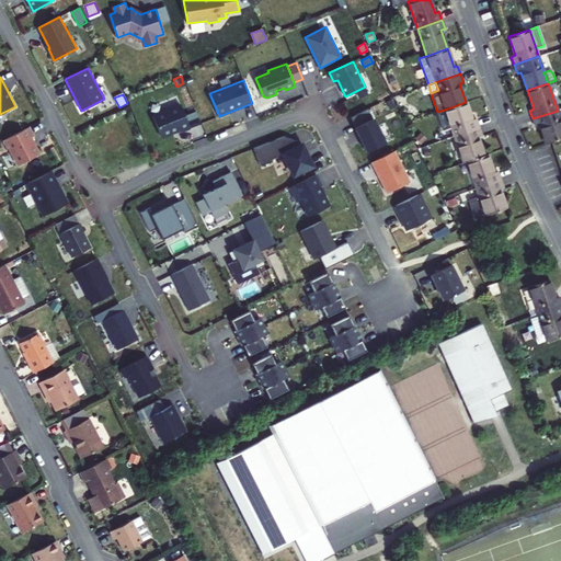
[(390,111),(396,107),(391,100),(387,103),(390,111)]
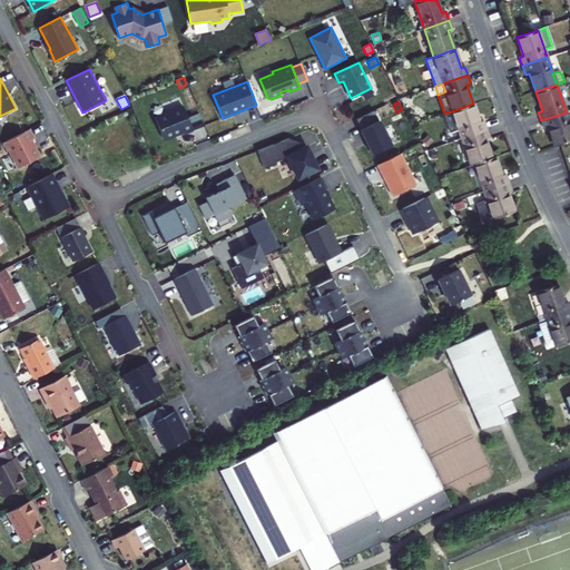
[(480,123),(473,104),(452,111),(462,138),(487,129),(483,121),(480,123)]
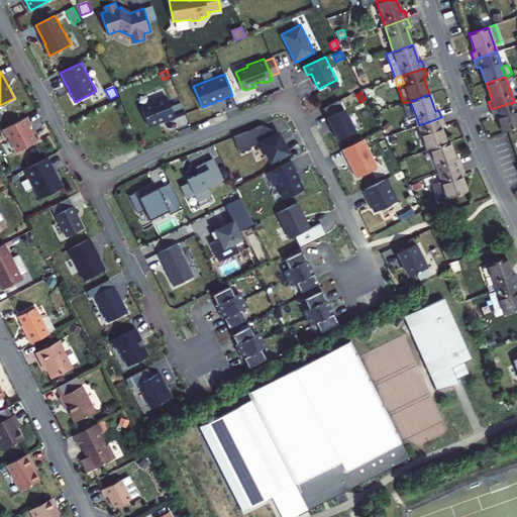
[(140,107),(148,126),(167,120),(167,121),(176,118),(171,107),(167,96),(140,107)]
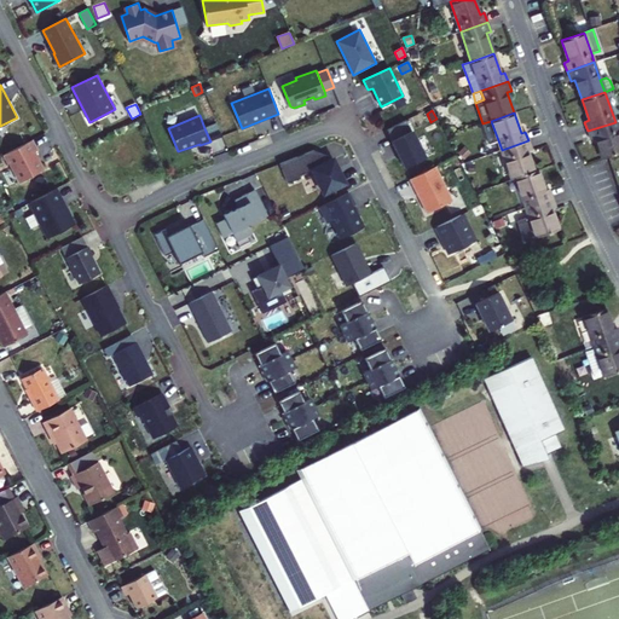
[(387,131),(392,140),(411,131),(406,121),(387,131)]
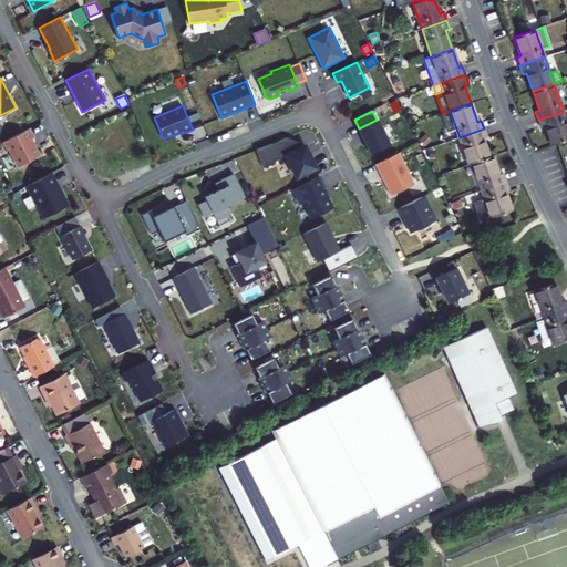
[(566,141),(566,122),(566,120),(564,112),(538,120),(542,129),(546,127),(553,146),(566,141)]
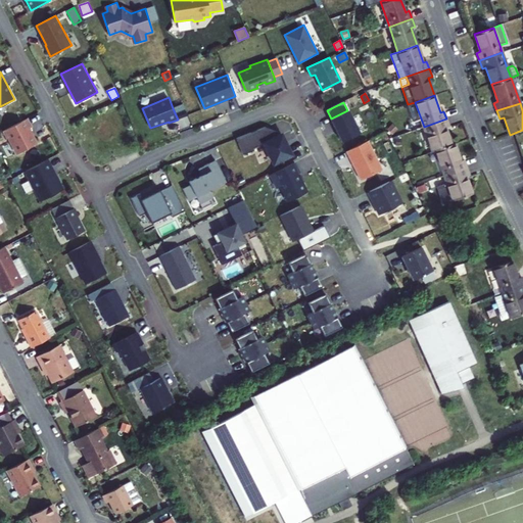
[(183,104),(173,108),(178,120),(187,115),(183,104)]
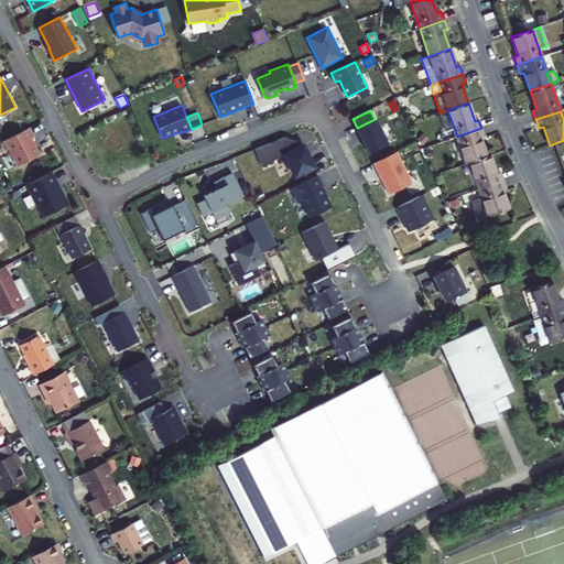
[(375,119),(357,128),(369,153),(387,144),(375,119)]
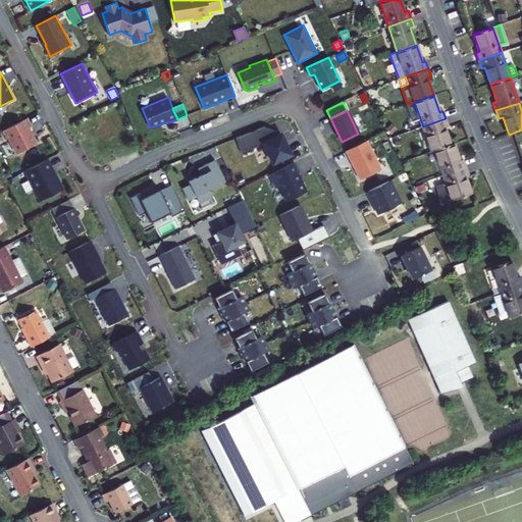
[(28,118),(3,131),(7,138),(8,138),(16,153),(37,143),(29,127),(32,126),(28,118)]
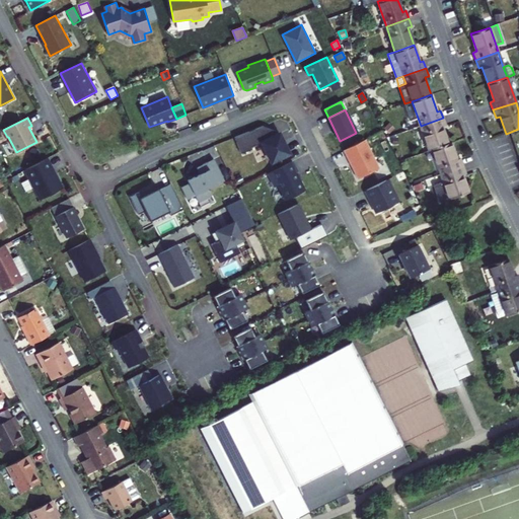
[(446,126),(443,118),(421,126),(429,151),(432,150),(448,144),(442,127),(446,126)]
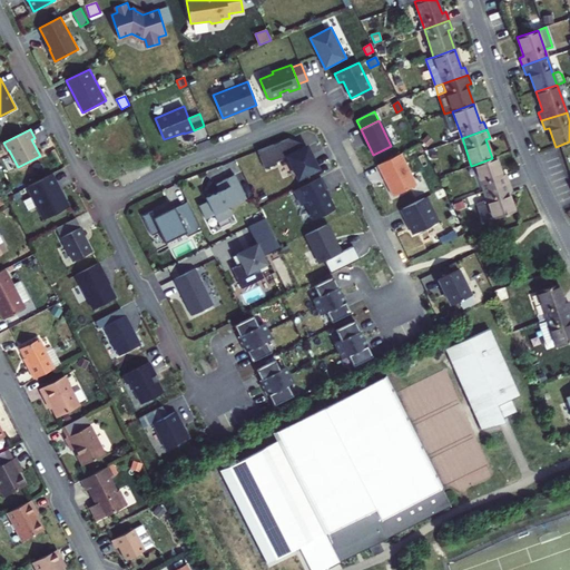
[(428,147),(433,141),(428,136),(422,141),(428,147)]
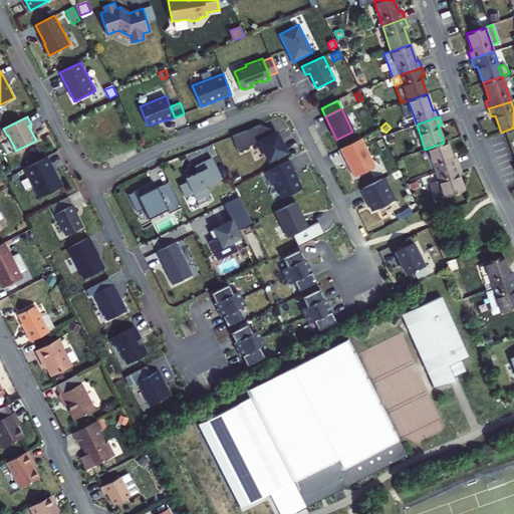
[(259,142),(274,134),(273,132),(273,130),(261,124),(233,136),(239,152),(250,148),(249,146),(259,142)]
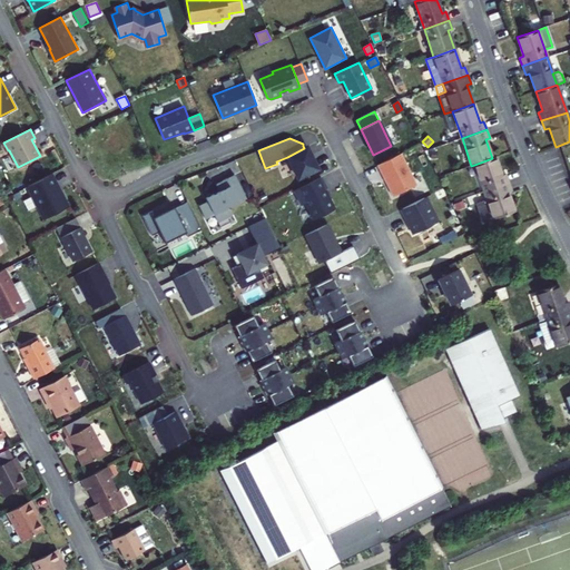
[(307,147),(304,148),(287,157),(298,178),(317,168),(307,147)]
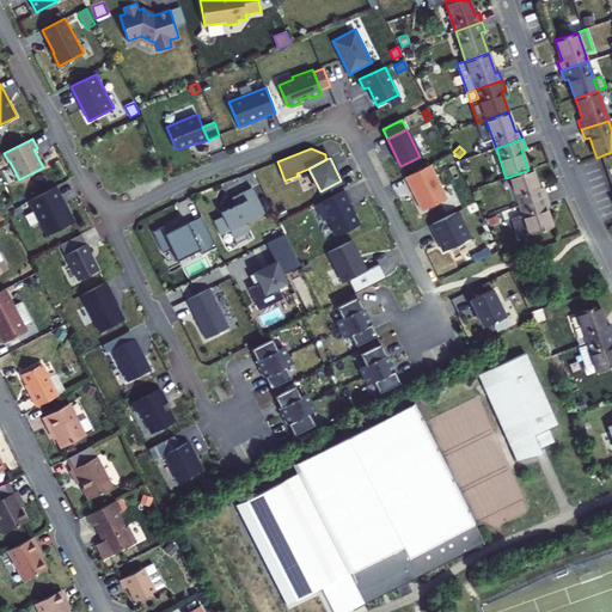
[(430,164),(407,177),(423,210),(447,199),(430,164)]
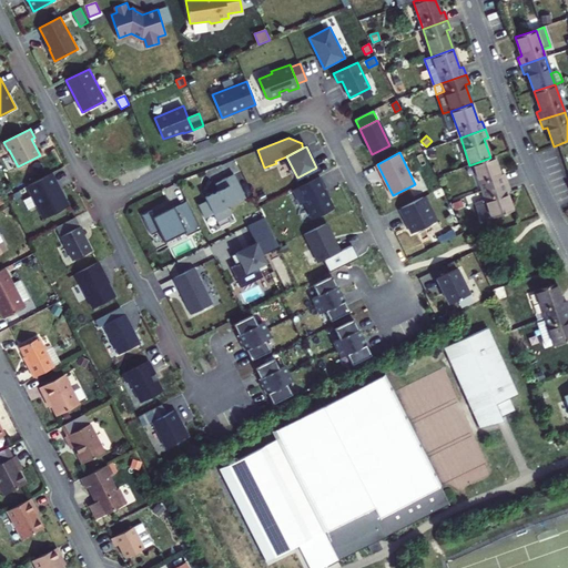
[(494,156),(490,158),(473,164),(482,191),(507,182),(504,174),(500,175),(494,156)]
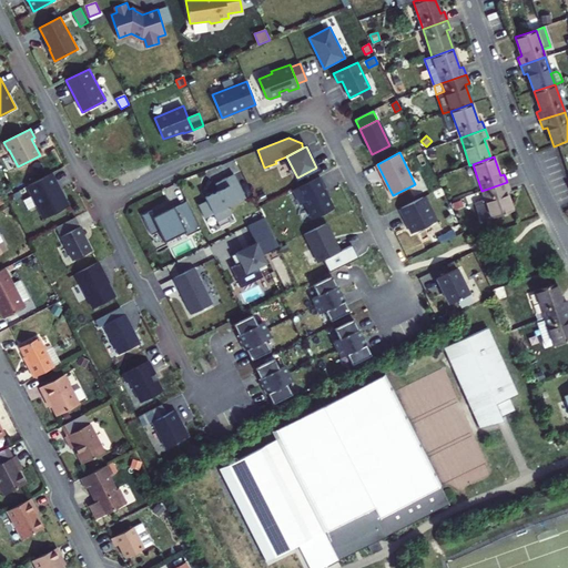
[(70,205),(52,172),(28,185),(44,219),(70,205)]
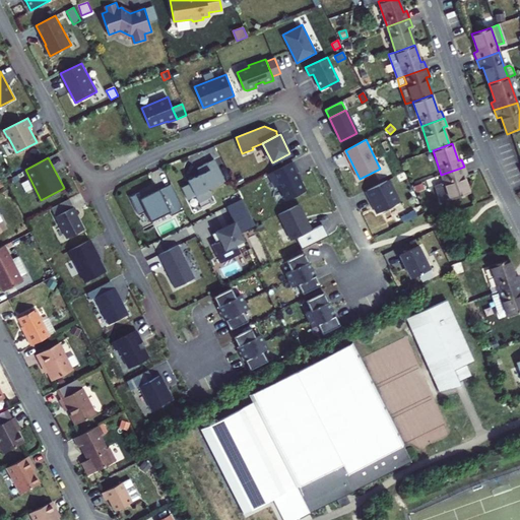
[(209,171),(216,185),(225,181),(214,159),(197,168),(200,175),(209,171)]
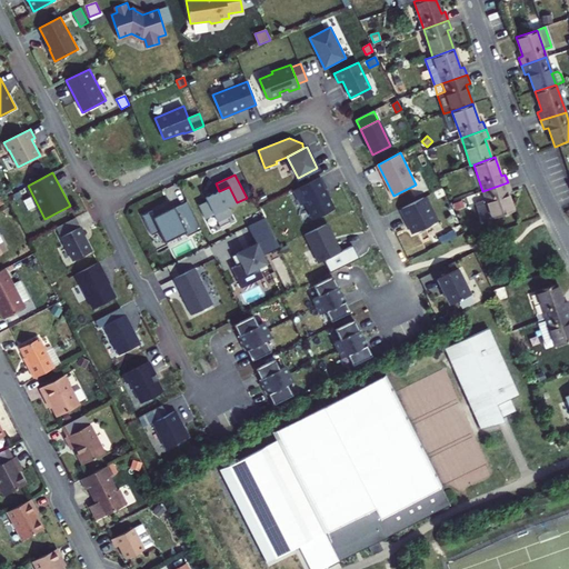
[(326,188),(320,177),(293,190),(301,205),(305,202),(313,219),(335,209),(325,188),(326,188)]
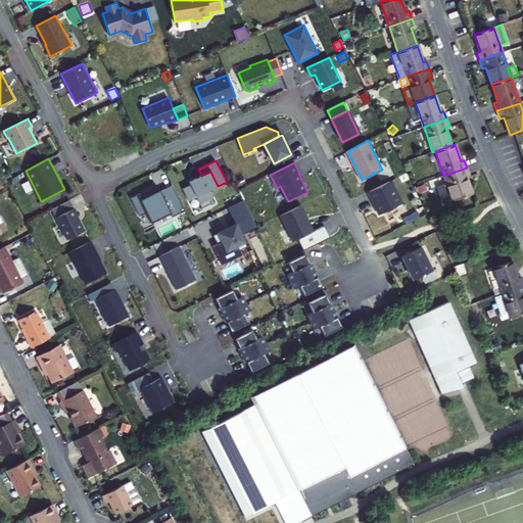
[(470,176),(467,168),(443,176),(446,183),(438,186),(444,204),(472,194),(466,177),(470,176)]
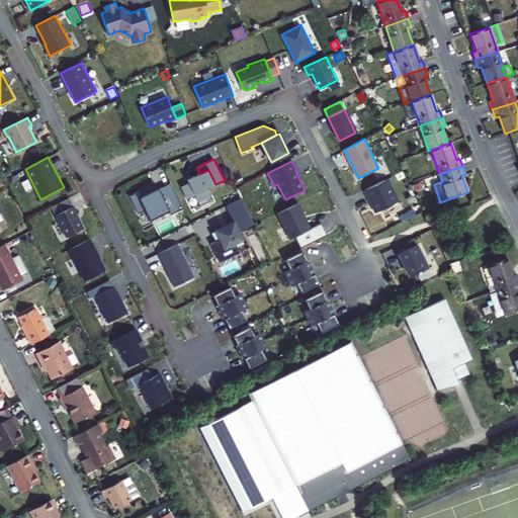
[(188,182),(195,195),(198,202),(210,195),(207,188),(216,184),(208,170),(199,174),(187,180),(188,182)]
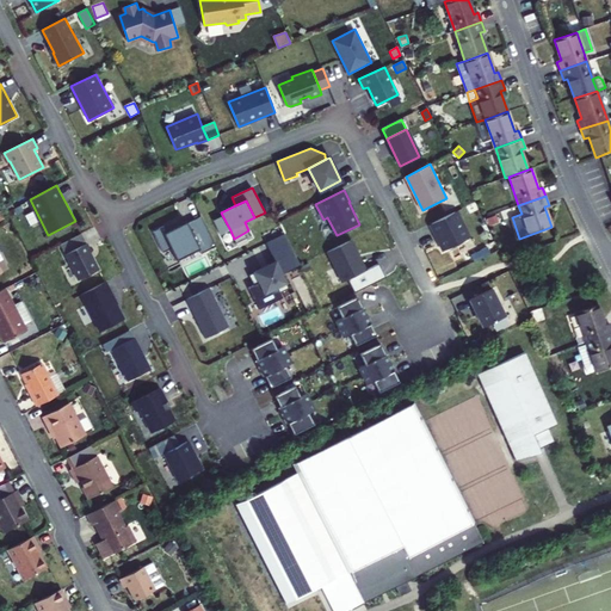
[(455,211),(431,223),(444,251),(469,239),(455,211)]
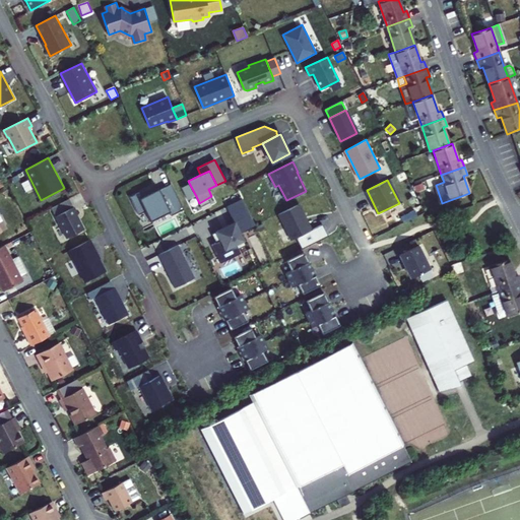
[(158,189),(170,212),(172,215),(184,209),(171,183),(158,189)]
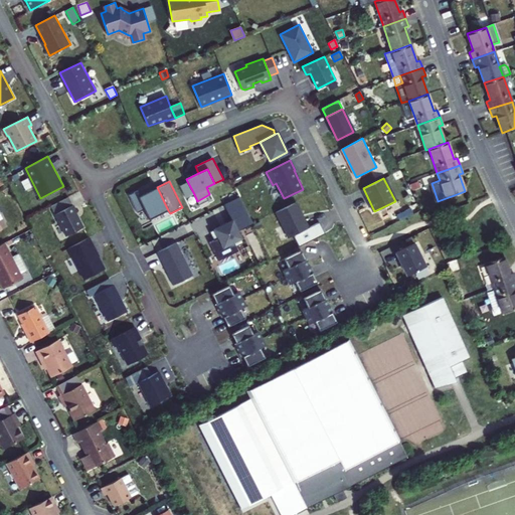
[(186,197),(194,194),(187,181),(180,185),(186,197)]
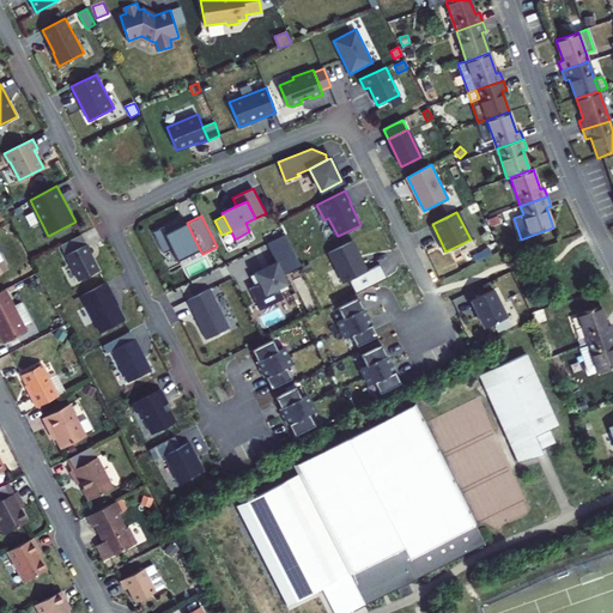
[(491,226),(501,223),(497,217),(489,220),(491,226)]
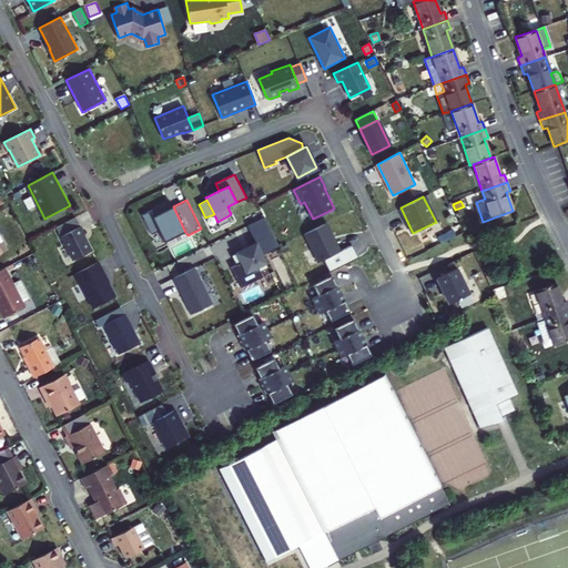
[(164,242),(185,232),(173,206),(155,215),(152,216),(159,231),(164,242)]
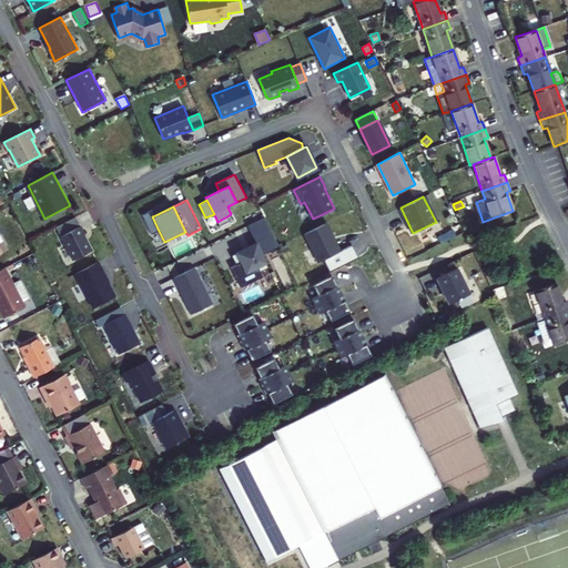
[(151,234),(159,231),(152,216),(155,215),(153,210),(142,215),(151,234)]
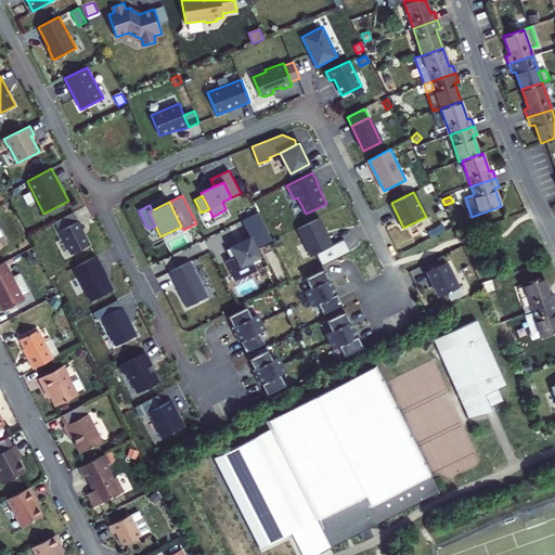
[(62,218),(66,227),(78,221),(74,211),(62,218)]
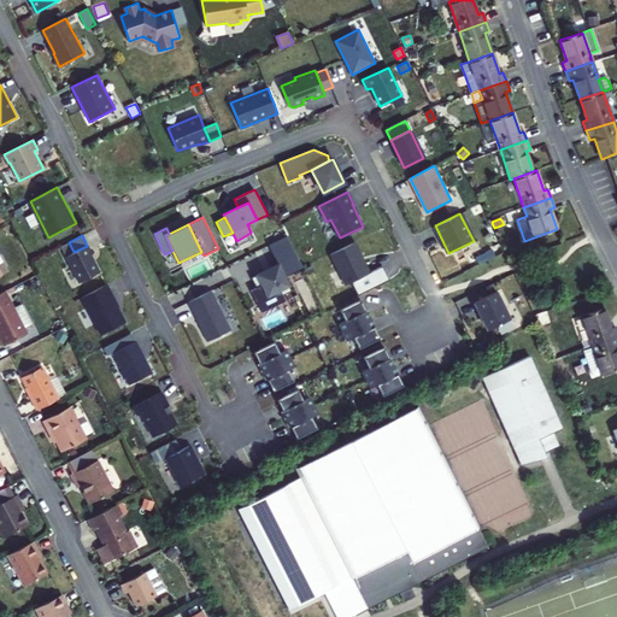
[(269,245),(278,264),(283,275),(303,265),(288,235),(269,245)]
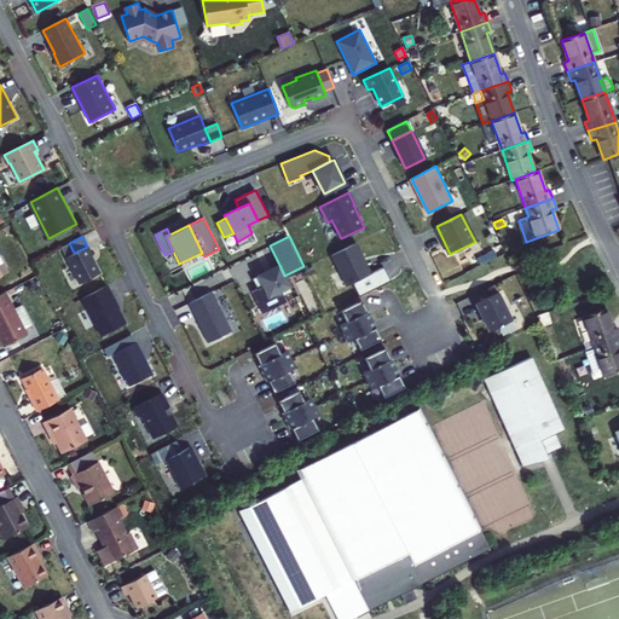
[(67,258),(74,253),(69,243),(61,248),(67,258)]
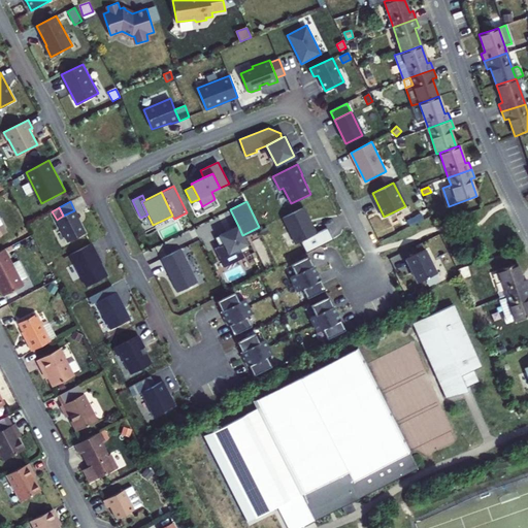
[(303,207),(283,218),(296,243),(317,233),(303,207)]
